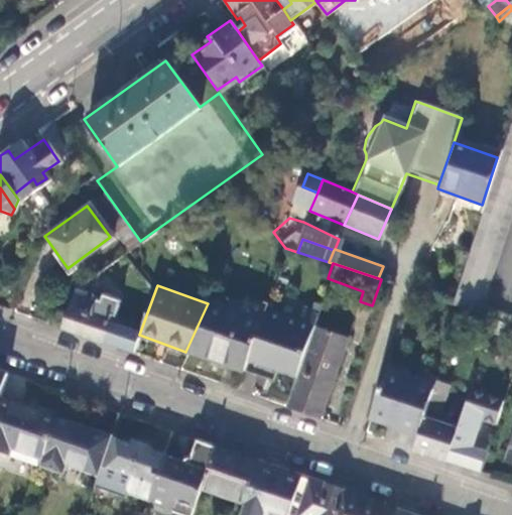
[(94,296),(73,289),(58,328),(78,335),(100,342),(108,322),(88,313),(93,298),(94,296)]
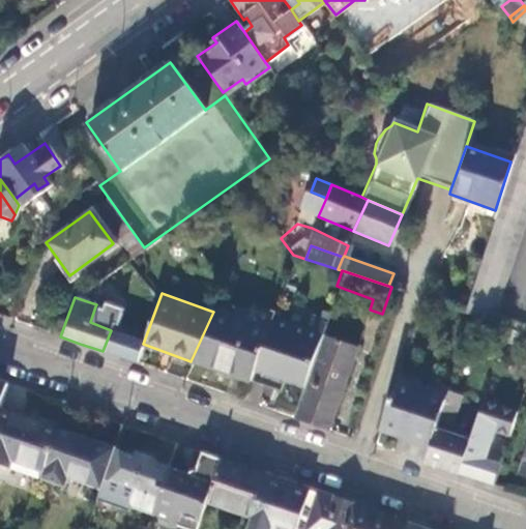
[(133,299),(122,318),(134,324),(144,305),(133,299)]
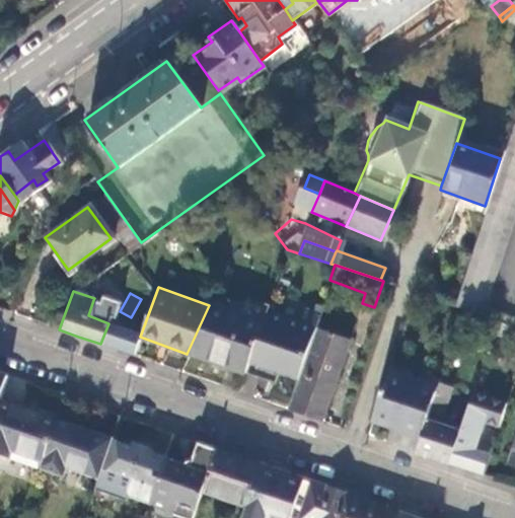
[(88,315),(108,323),(112,315),(114,316),(119,302),(100,295),(98,301),(93,300),(88,315)]
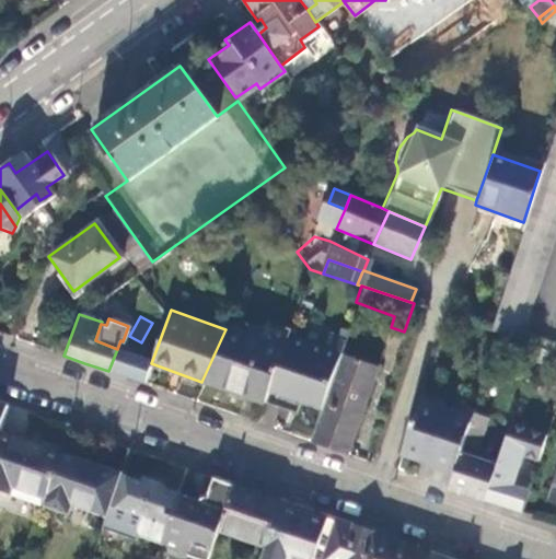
[(281,348),(226,329),(201,382),(262,403),(266,391),(281,348)]
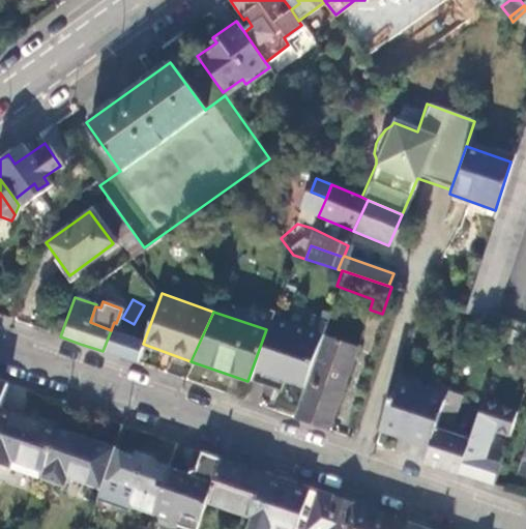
[(302,330),(270,319),(266,329),(252,370),(282,380),(300,387),(319,335),(323,325),(307,319),(302,330)]
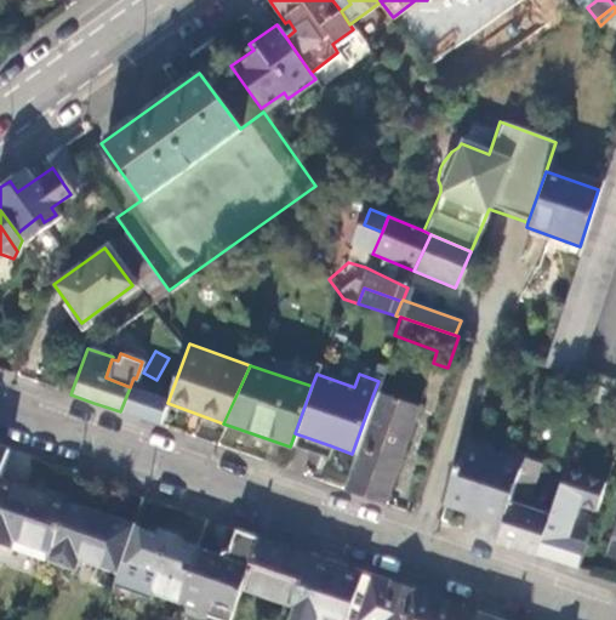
[(149,384),(136,379),(133,377),(130,387),(120,411),(137,417),(149,384)]
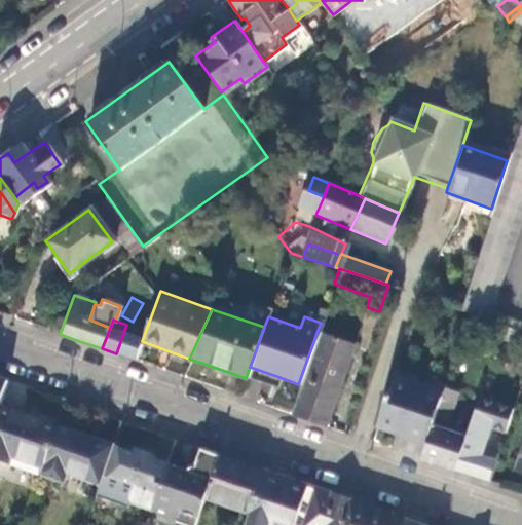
[(298,384),(288,414),(305,419),(323,425),(350,345),(317,333),(298,384)]
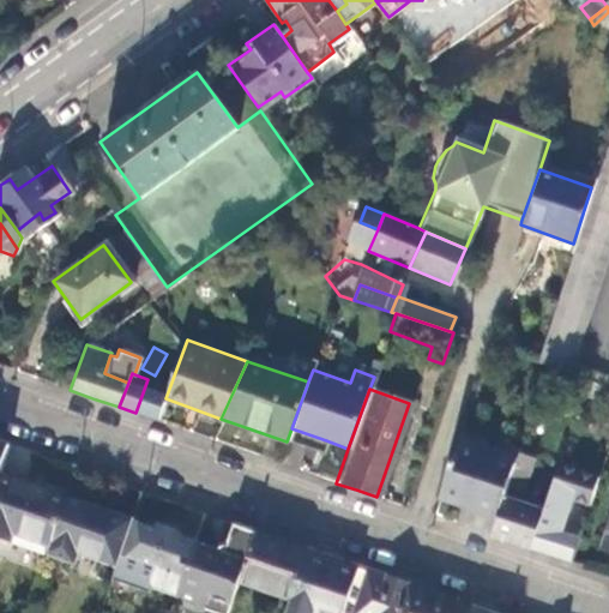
[(287,442),(321,454),(326,440),(291,428),(287,442)]
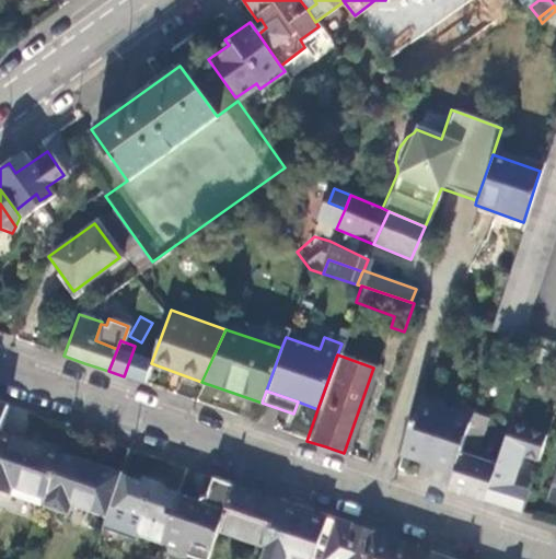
[(418,393),(398,454),(421,464),(417,478),(447,488),(471,414),(472,411),(455,406),(446,410),(440,400),(418,393)]
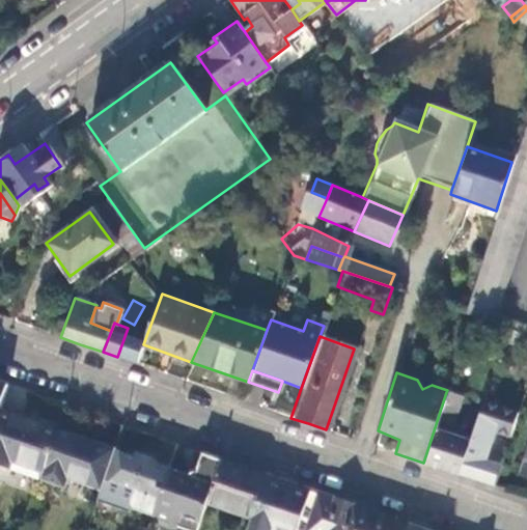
[(473,426),(456,421),(465,398),(446,392),(423,463),(439,468),(458,475),(473,426)]
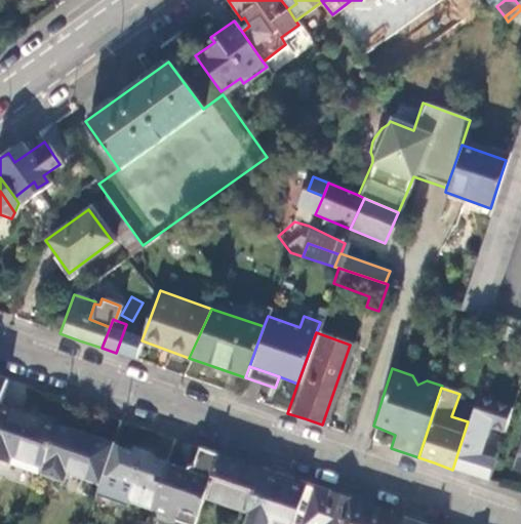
[(510,409),(476,398),(468,421),(452,470),(465,473),(482,478),(487,458),(478,455),(486,431),(480,429),(481,426),(502,433),(510,409)]
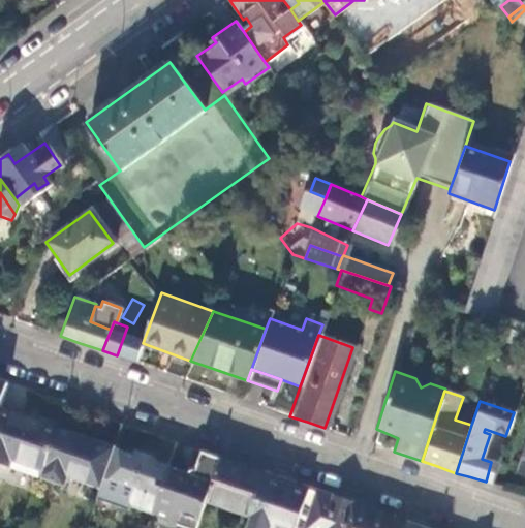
[(0,465),(6,467),(9,459),(41,470),(55,428),(0,408),(0,465)]
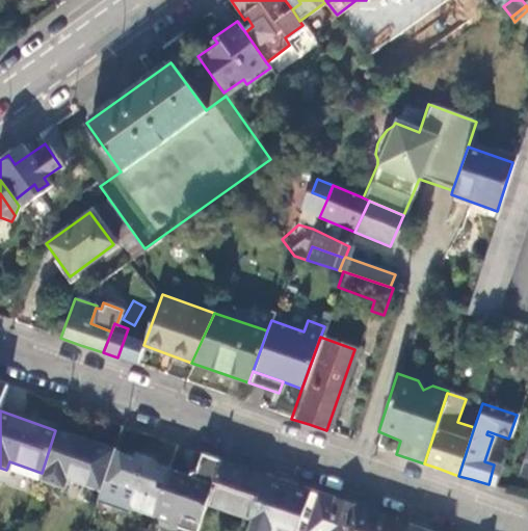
[(55,430),(42,473),(40,478),(66,485),(69,475),(100,486),(103,476),(112,450),(55,430)]
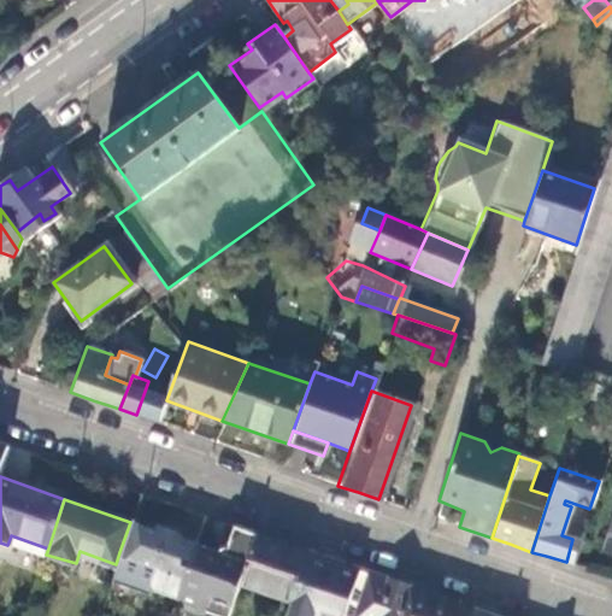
[(160,533),(130,522),(119,552),(158,565),(152,585),(178,594),(195,546),(196,543),(178,538),(180,532),(163,527),(160,533)]
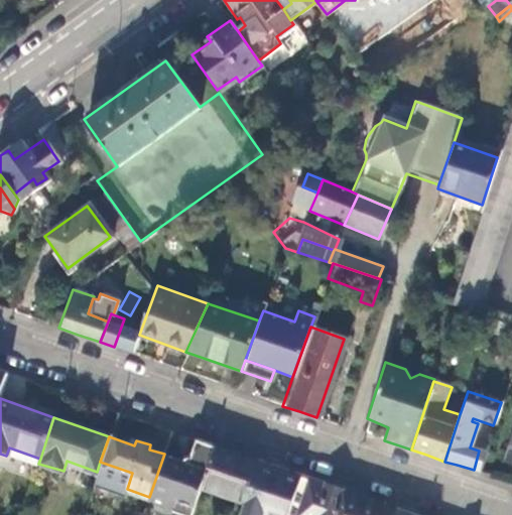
[(163,457),(149,497),(148,501),(145,510),(159,514),(161,514),(167,513),(174,514),(189,514),(201,487),(215,445),(204,441),(192,445),(187,458),(178,462),(163,457)]
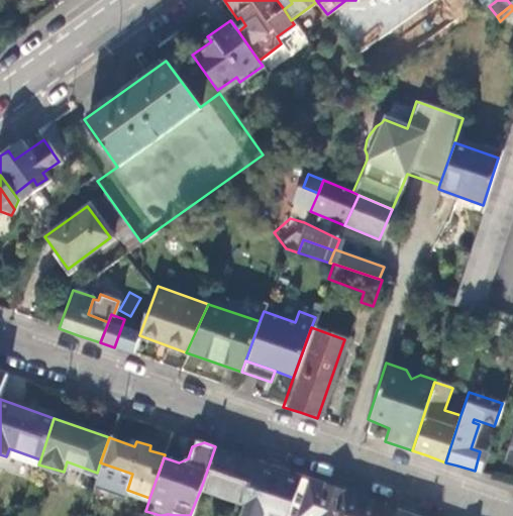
[(215,446),(201,488),(243,503),(259,461),(232,452),(215,446)]
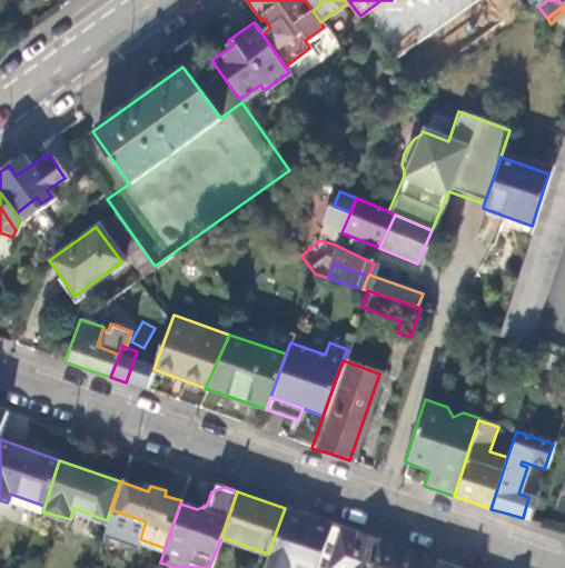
[(268,554),(263,567),(316,567),(318,565),(331,525),(305,515),(285,508),(268,554)]
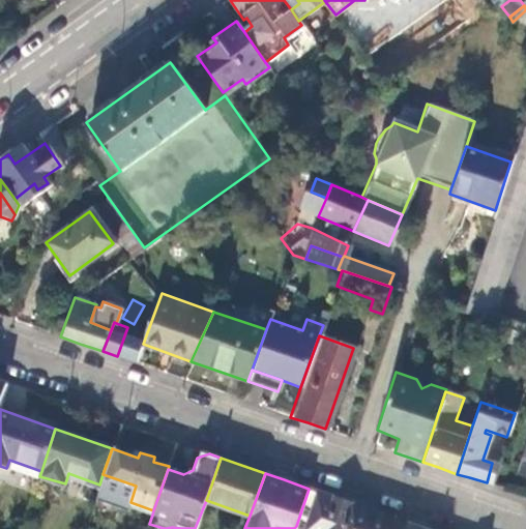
[(93,501),(126,511),(128,506),(130,502),(136,486),(103,474),(99,485),(93,501)]
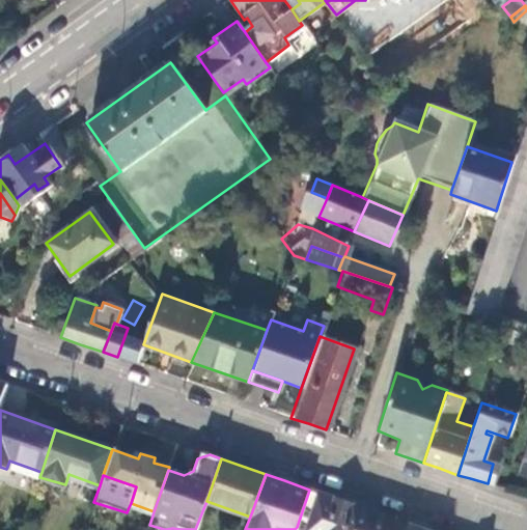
[(309,490),(297,527),(303,529),(302,529),(342,529),(353,504),(328,496),(309,490)]
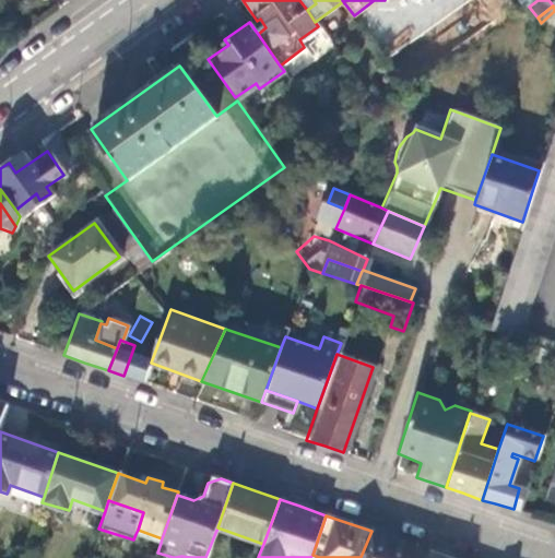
[(136,534),(161,543),(162,538),(138,530),(136,534)]
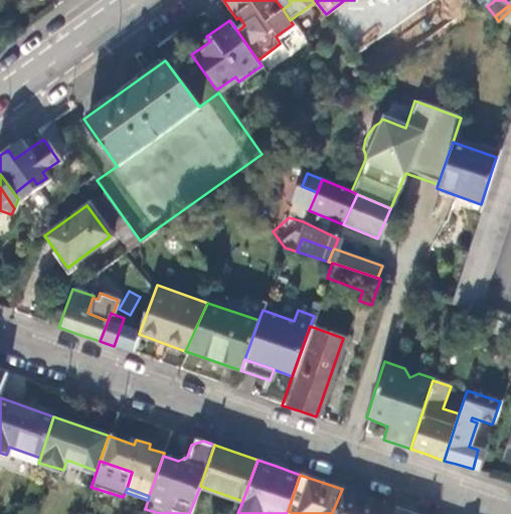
[(342,489),(332,513),(392,513),(395,508),(357,495),(342,489)]
